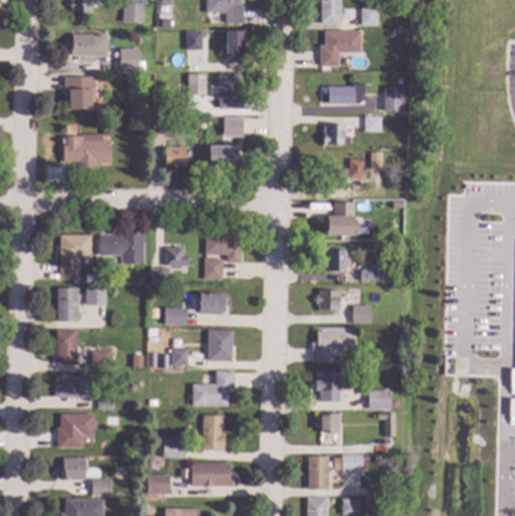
[(92,0),(92,15),(73,15),(73,0),(92,0)]
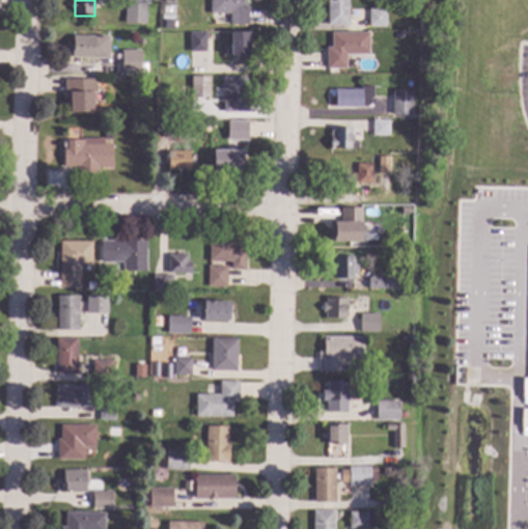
[(146,0),(145,14),(127,14),(128,6),(131,6),(131,0),(146,0)]
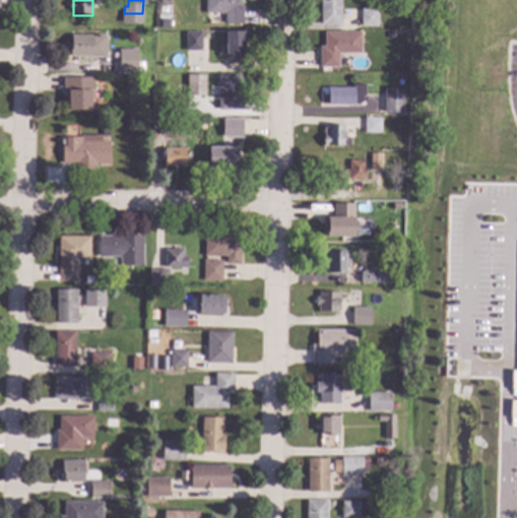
[(242,0),(242,4),(246,4),(246,22),(228,22),(228,11),(207,11),(207,0),(242,0)]
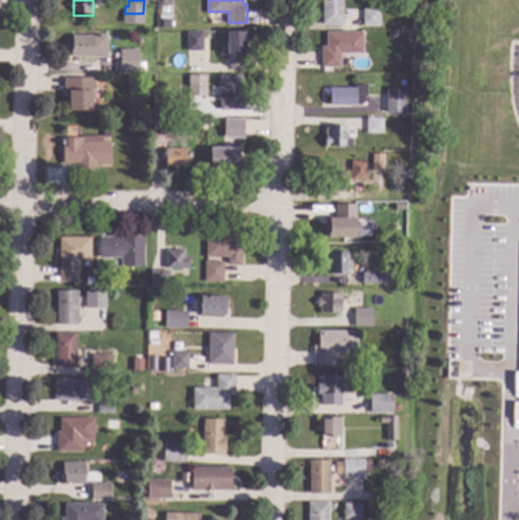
[(345,0),(345,22),(323,22),(323,0),(345,0)]
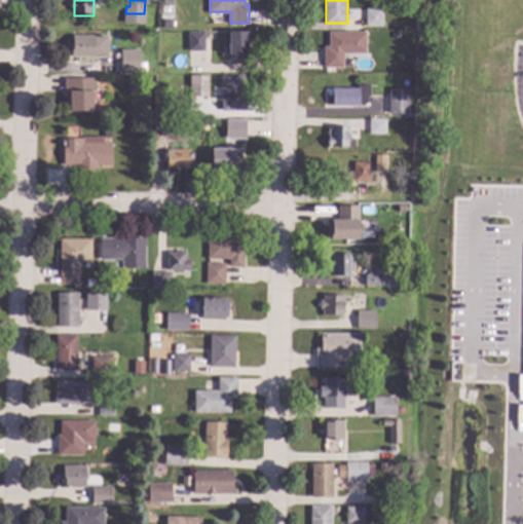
[(384,25),(368,25),(369,8),(384,8),(384,25)]
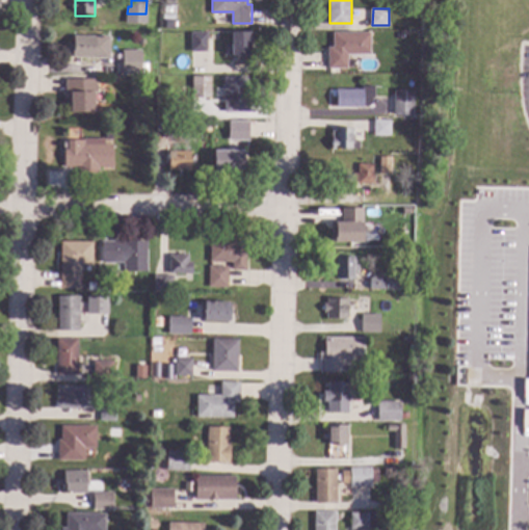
[(372,51),(349,50),(348,64),(328,64),(329,44),(334,44),(335,29),(372,30),(372,51)]
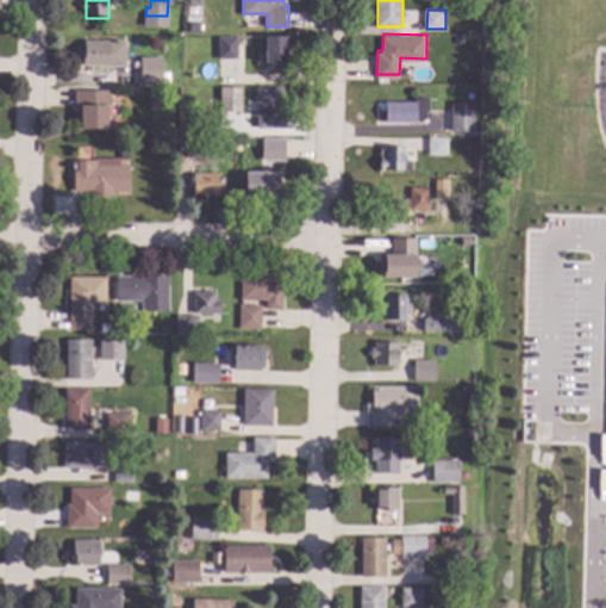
[(238,57),(220,56),(220,36),(239,37),(238,57)]
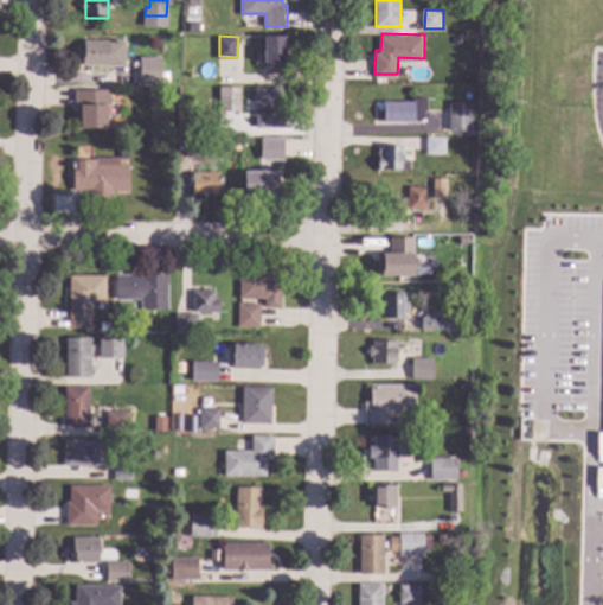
[(286,62),(283,62),(283,71),(276,71),(276,62),(267,62),(267,36),(287,37),(286,62)]
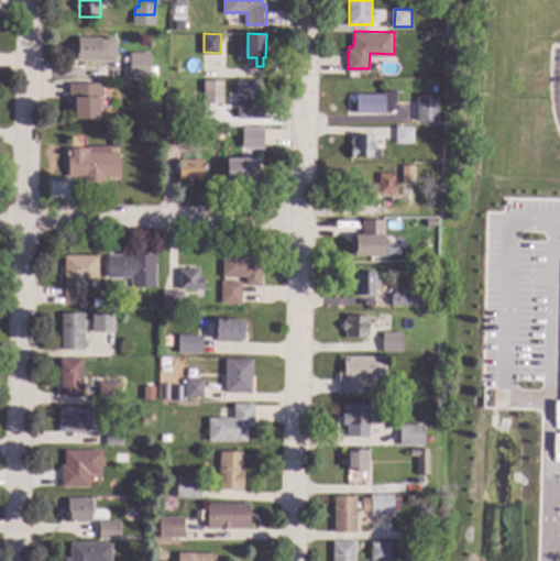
[(118,59),(79,59),(80,36),(103,37),(103,36),(118,36),(118,59)]
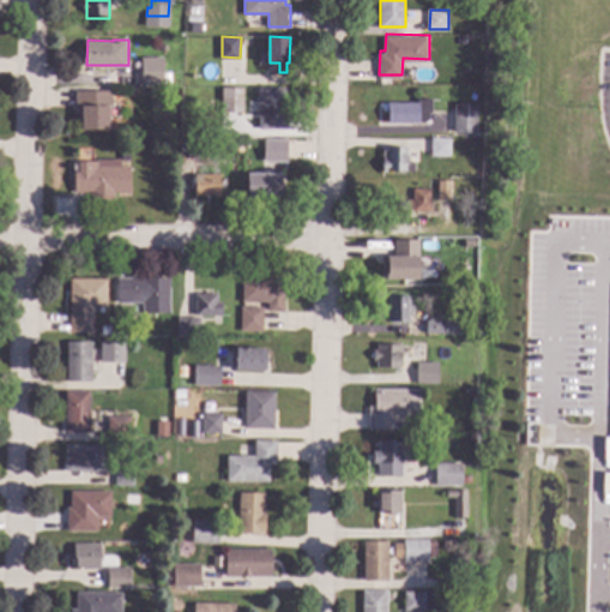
[(165,58),(165,84),(143,83),(144,57),(165,58)]
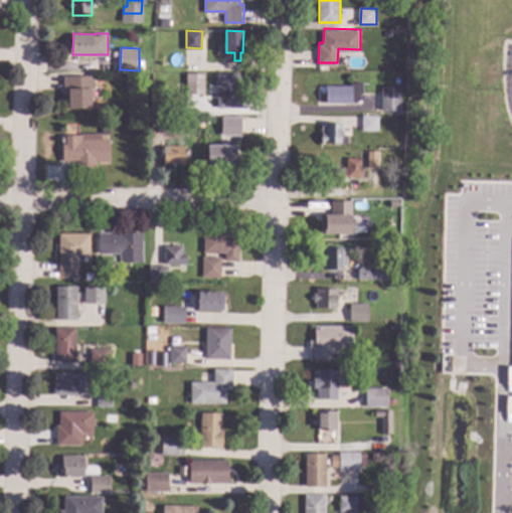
[(205,93),(187,92),(188,72),(205,73),(205,93)]
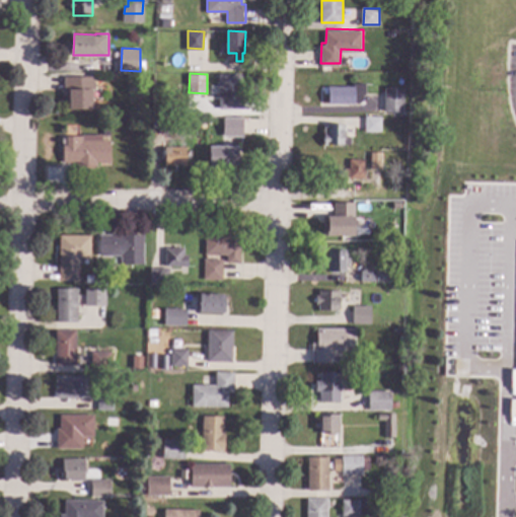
[(244,74),(243,107),(220,107),(221,74),(244,74)]
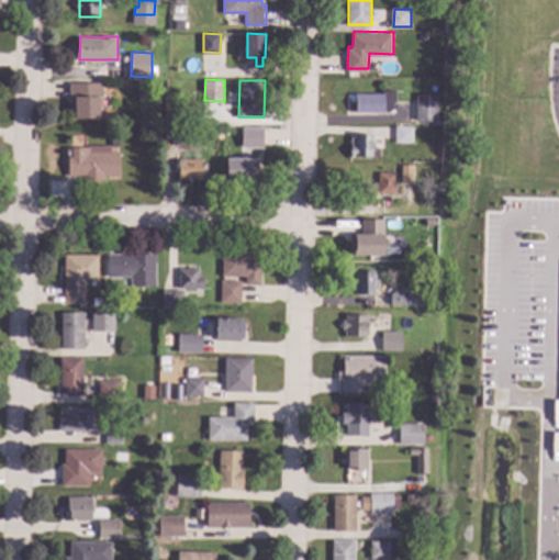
[(102,84),(101,116),(77,115),(77,105),(73,105),(74,97),(70,97),(71,82),(102,84)]
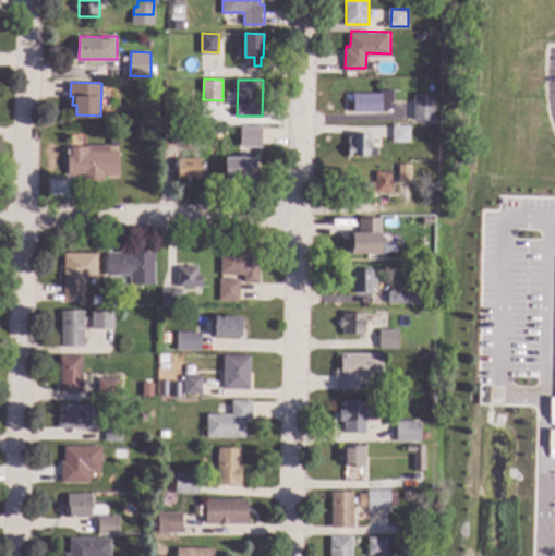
[(395,99),(393,99),(393,106),(389,106),(389,108),(354,108),(354,98),(350,98),(351,91),(382,91),(382,87),(395,87),(395,99)]
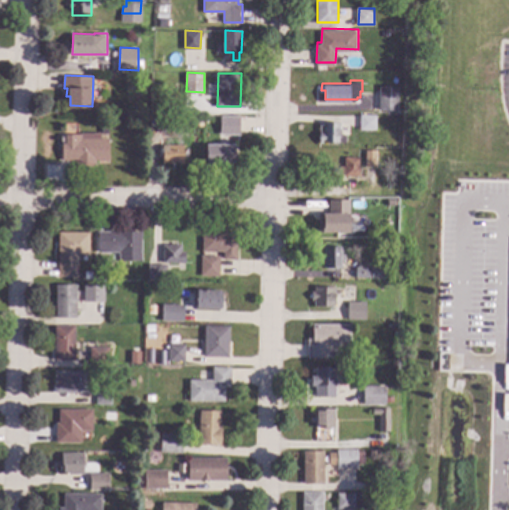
[(380,84),(400,84),(400,107),(380,107),(380,84)]
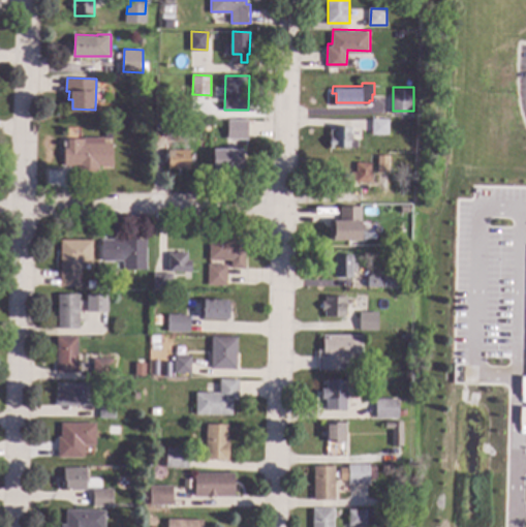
[(373,116),(391,117),(391,132),(373,132),(373,116)]
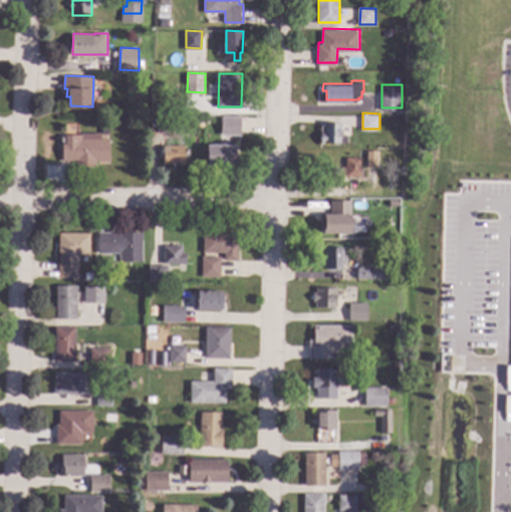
[(169,130),(159,130),(159,114),(169,114),(169,130)]
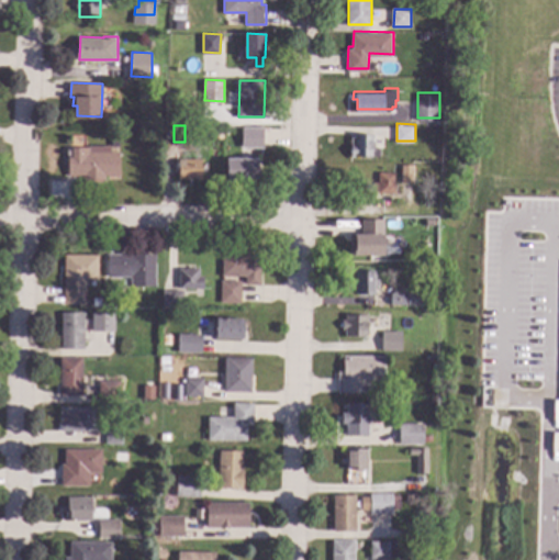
[(265,126),(264,146),(243,146),(244,126),(265,126)]
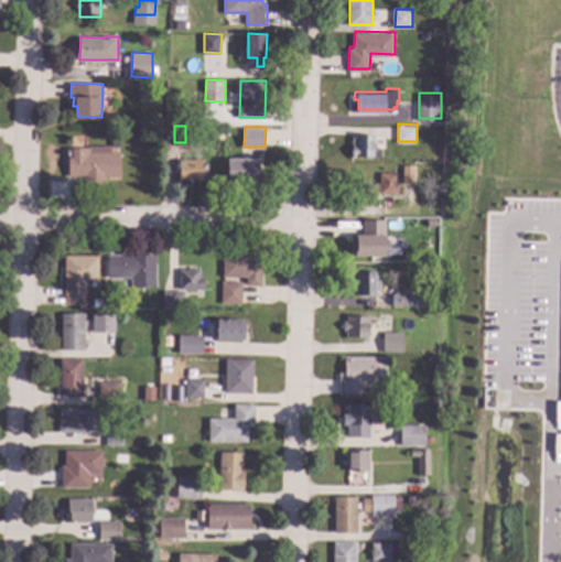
[(376,132),(376,144),(381,146),(381,154),(354,153),(354,136),(357,136),(357,131),(376,132)]
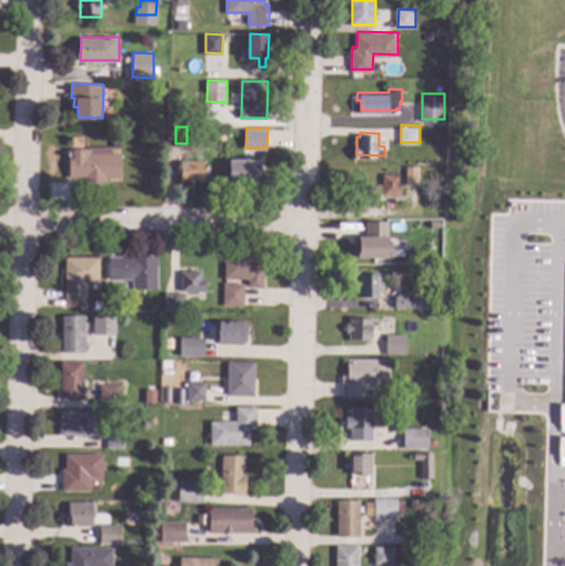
[(122,148),(117,148),(117,153),(122,153),(121,177),(108,177),(108,181),(86,180),(86,178),(69,177),(70,149),(91,150),(91,147),(114,148),(114,140),(122,140),(122,148)]
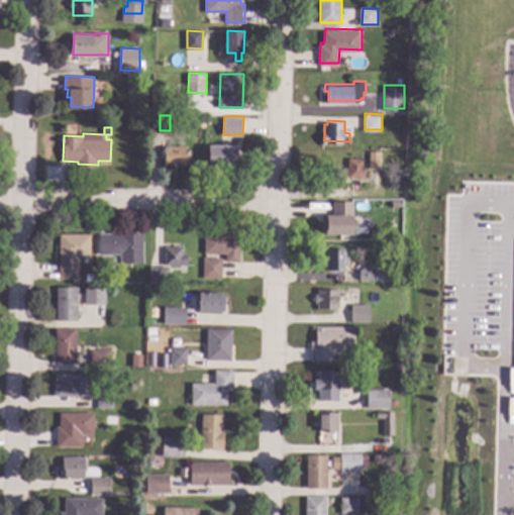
[(237,163),(209,163),(209,144),(237,144),(237,163)]
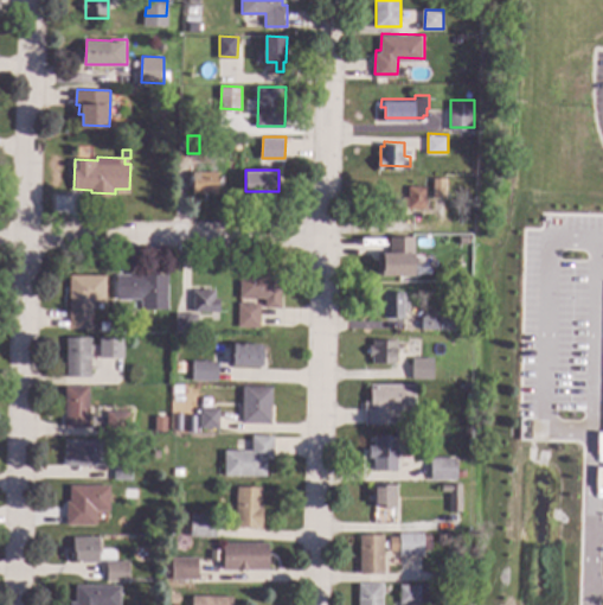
[(219,172),(218,192),(194,191),(194,171),(219,172)]
